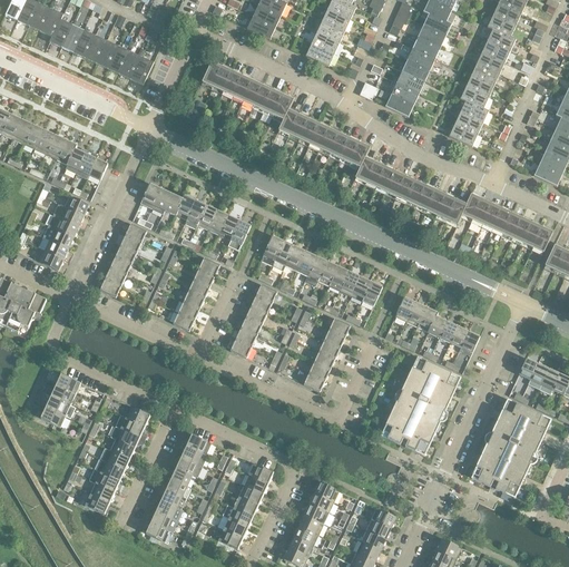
[(17,19),(26,0),(11,0),(6,13),(17,19)]
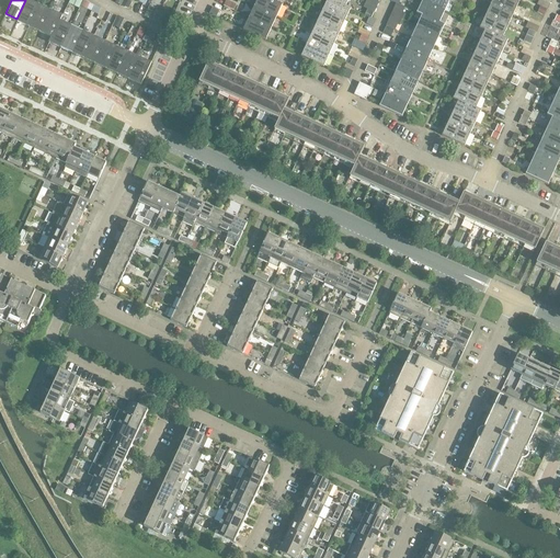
[(27,24),(37,3),(31,0),(25,0),(16,19),(27,24)]
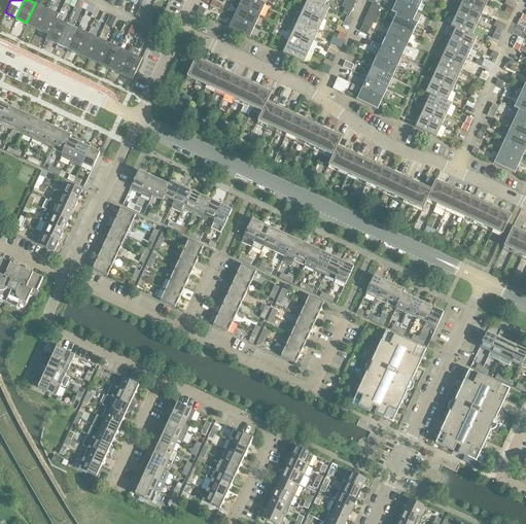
[(264,2),(259,0),(240,0),(239,4),(258,13),(264,2)]
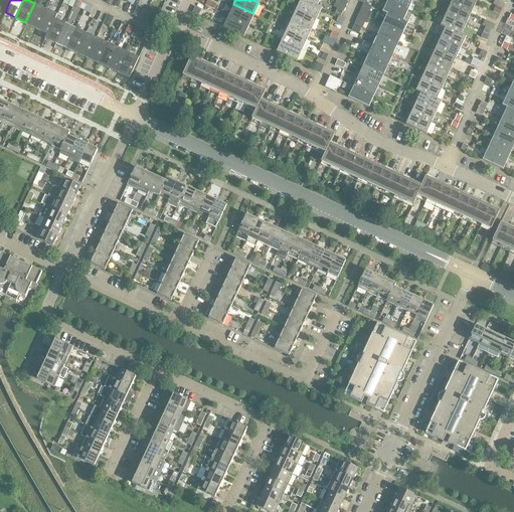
[(299,0),(296,7),(315,16),(320,5),(316,3),(315,4),(307,0),(299,0)]
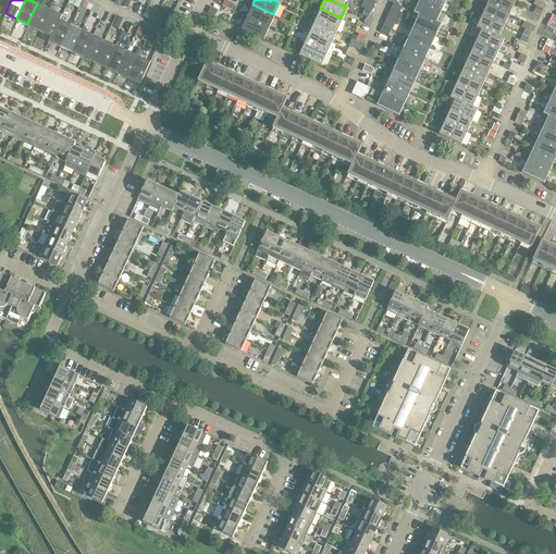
[(440,9),(421,0),(419,0),(414,11),(418,13),(434,21),(435,20),(440,9)]
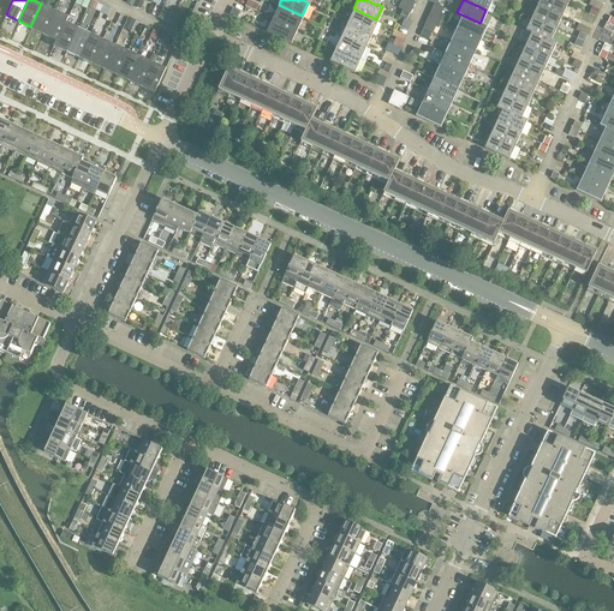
[(465,0),(486,10),(490,0),(465,0)]
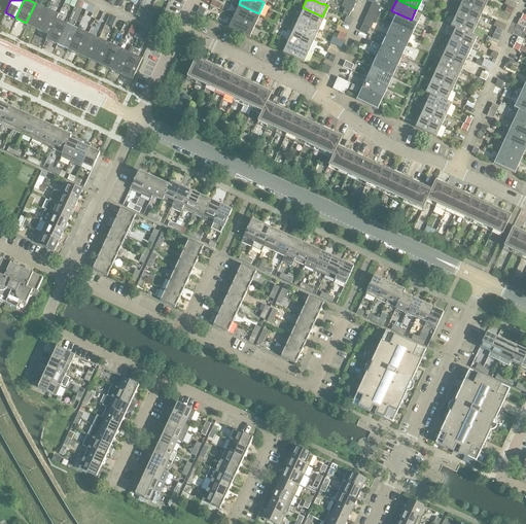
[(486,1),(484,0),(461,0),(460,2),(481,11),(486,1)]
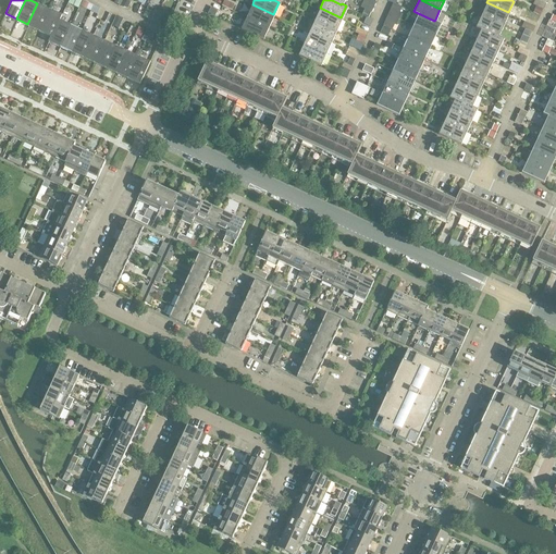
[(400,4),(396,2),(393,1),(390,7),(398,11),(400,4)]
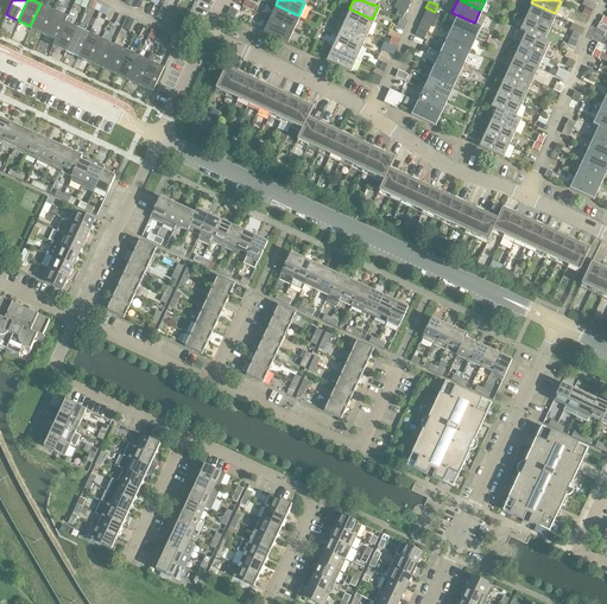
[(555,13),(531,2),(525,16),(549,26),(555,13)]
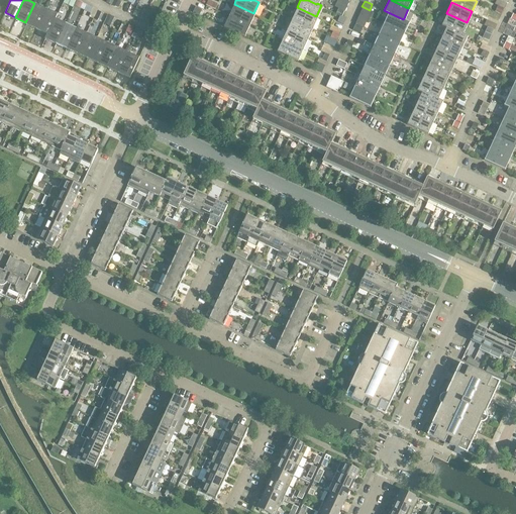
[(36,27),(45,8),(34,3),(25,22),(36,27)]
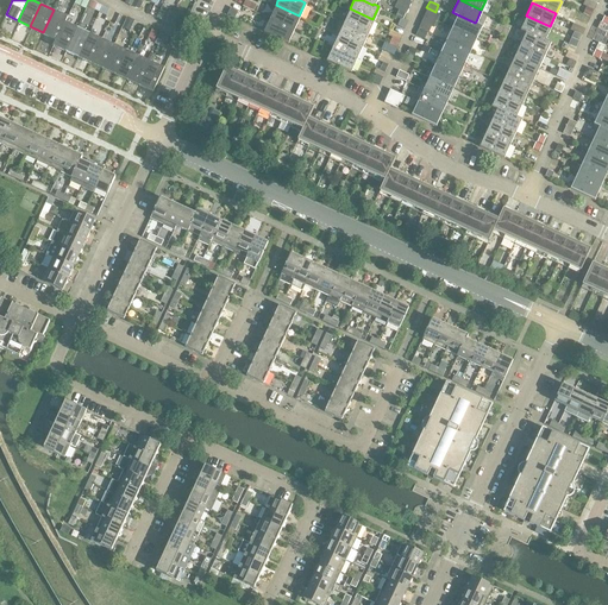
[(230,5),(226,12),(234,16),(237,8),(230,5)]
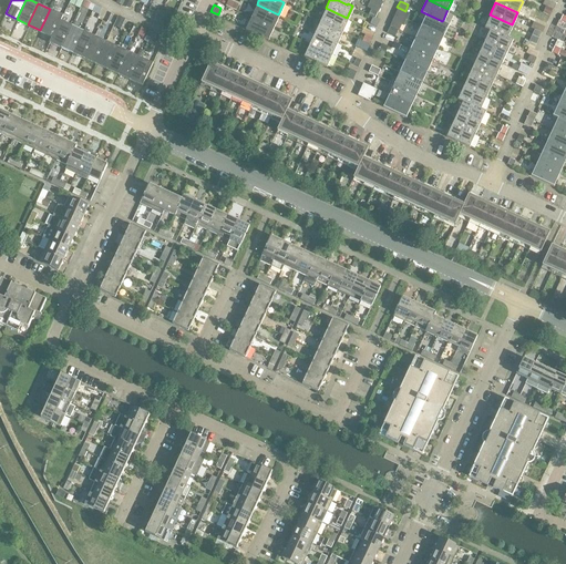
[(273,26),(278,14),(257,4),(251,17),(273,26)]
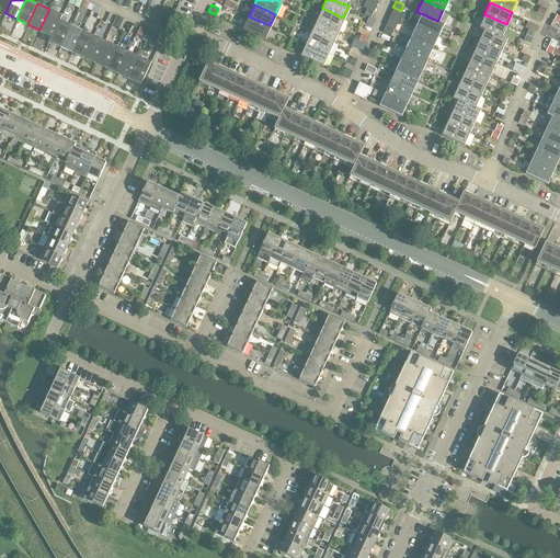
[(539,4),(536,10),(543,13),(545,7),(539,4)]
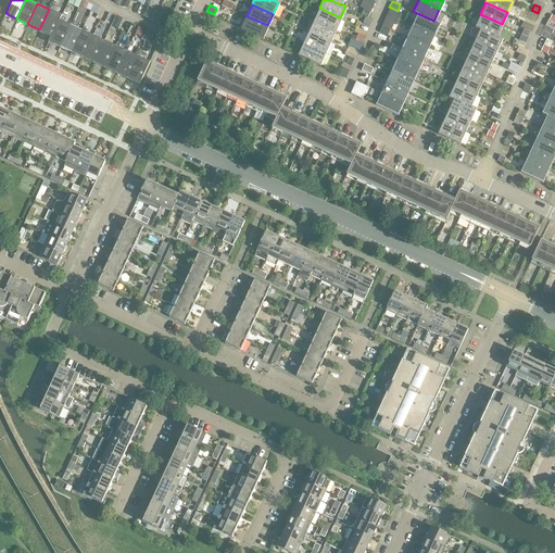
[(360,13),(364,15),(366,15),(368,10),(363,7),(360,13)]
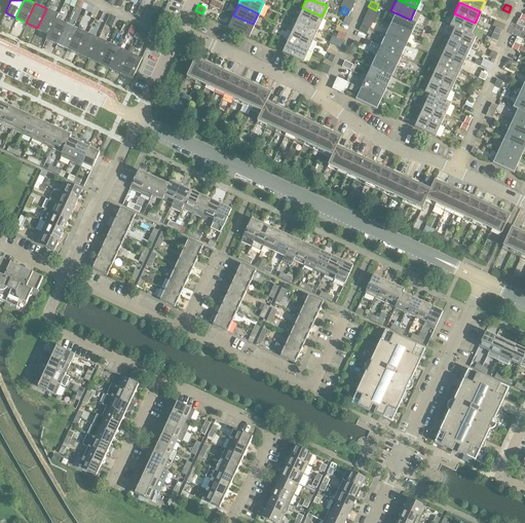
[(322,16),(302,7),(297,17),(316,27),(322,16)]
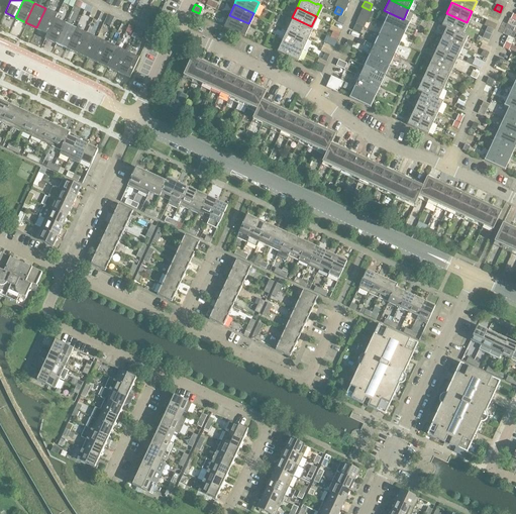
[(55,17),(57,13),(45,8),(36,27),(46,32),(47,32),(55,17)]
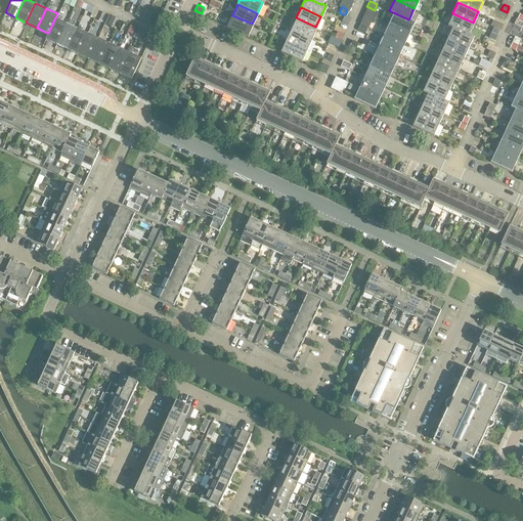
[(109,12),(104,20),(111,25),(115,15),(109,12)]
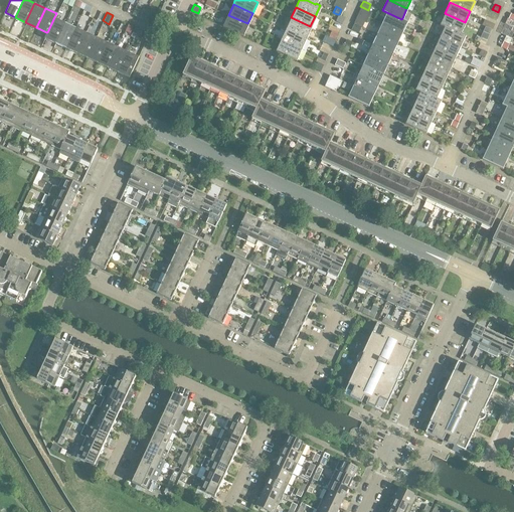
[(386,12),(382,22),(401,31),(406,20),(402,18),(401,19),(386,12)]
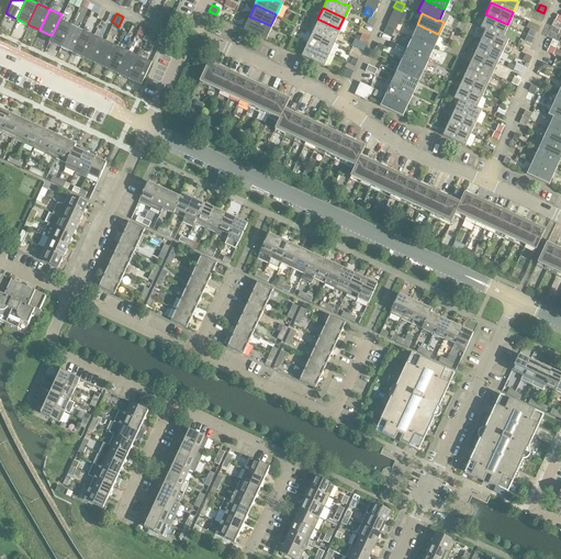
[(507,24),(485,14),(480,25),(485,29),(485,28),(502,35),(507,24)]
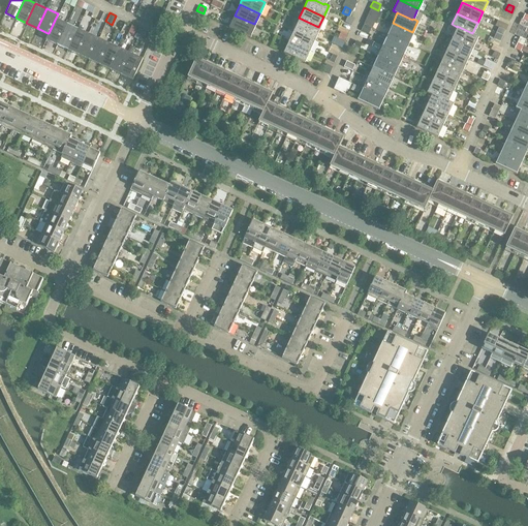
[(154,14),(151,21),(154,22),(157,24),(160,18),(154,14)]
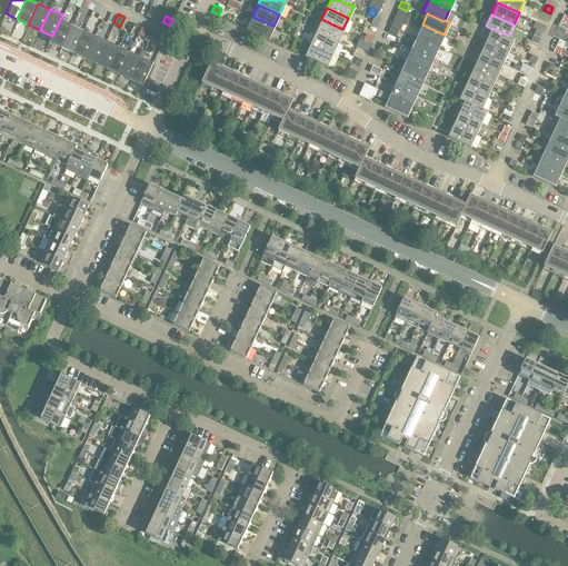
[(379,19),(375,16),(372,16),(370,22),(377,25),(379,19)]
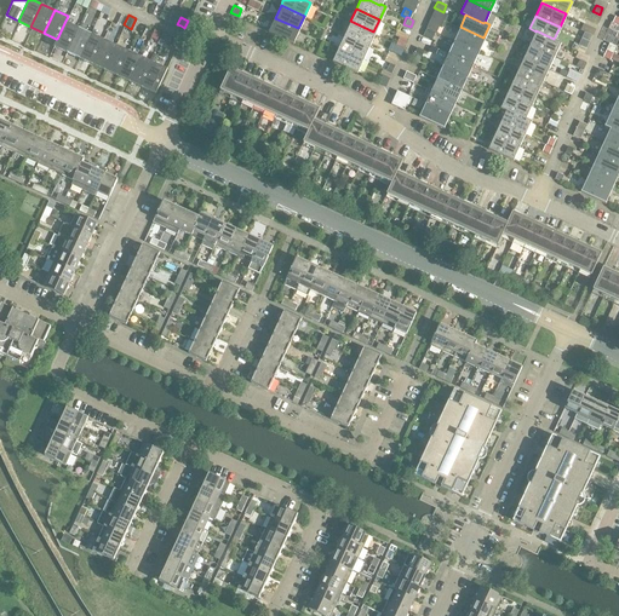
[(292,41),(298,28),(275,18),(269,30),(292,41)]
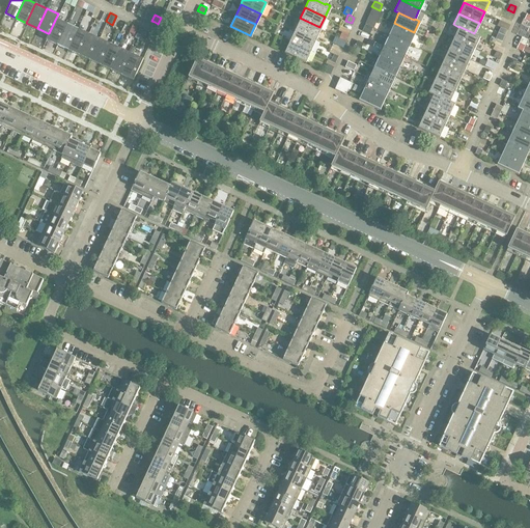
[(372,25),(374,20),(367,16),(364,22),(372,25)]
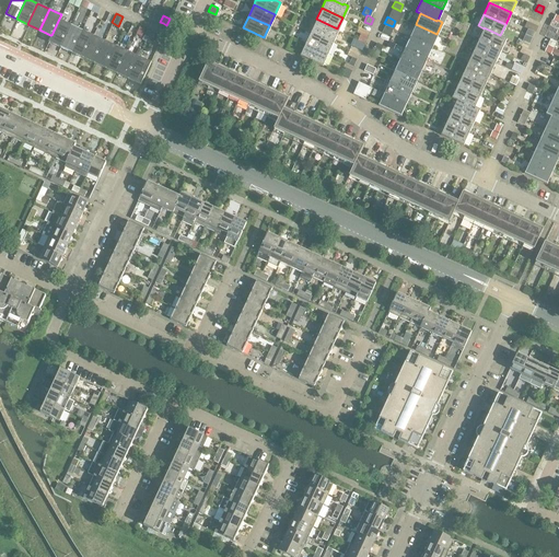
[(60,45),(70,24),(59,19),(51,35),(50,35),(48,39),(60,45)]
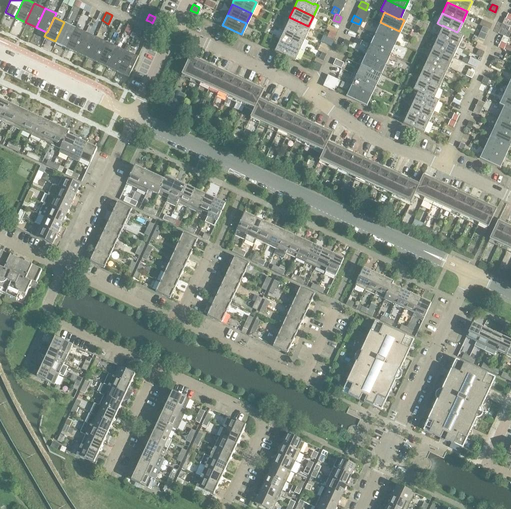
[(308,26),(289,17),(284,28),(303,37),(308,26)]
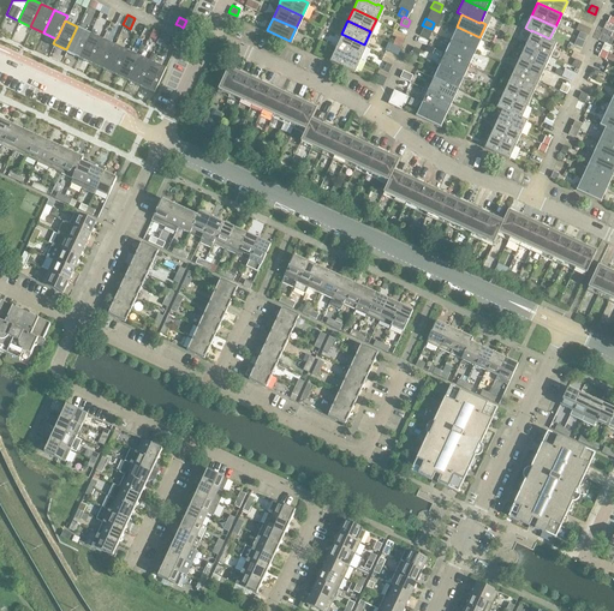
[(422,25),(418,33),(428,37),(431,29),(422,25)]
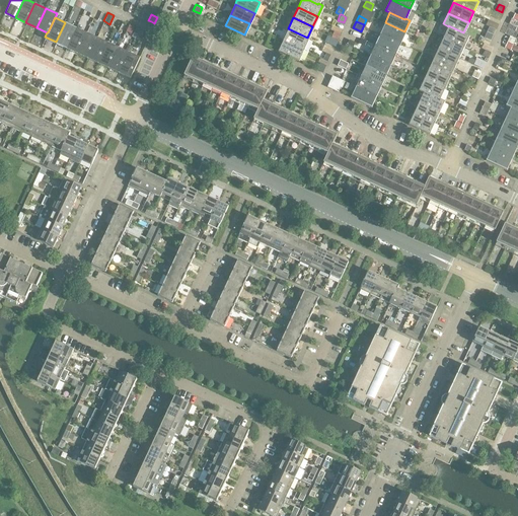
[(66,47),(75,27),(65,22),(56,42),(66,47)]
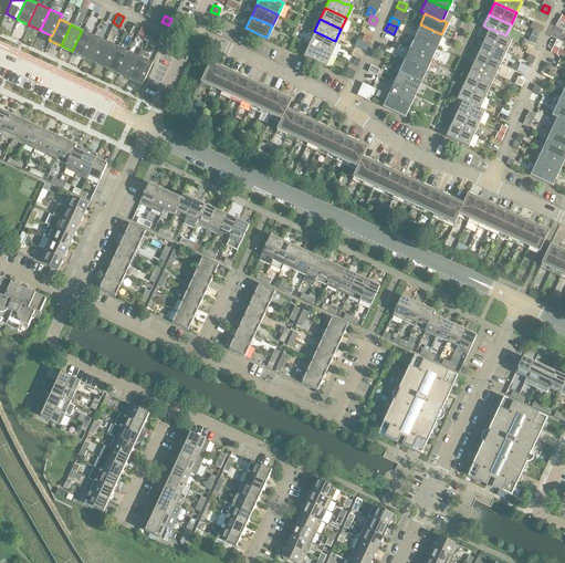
[(441,34),(420,24),(415,35),(436,45),(441,34)]
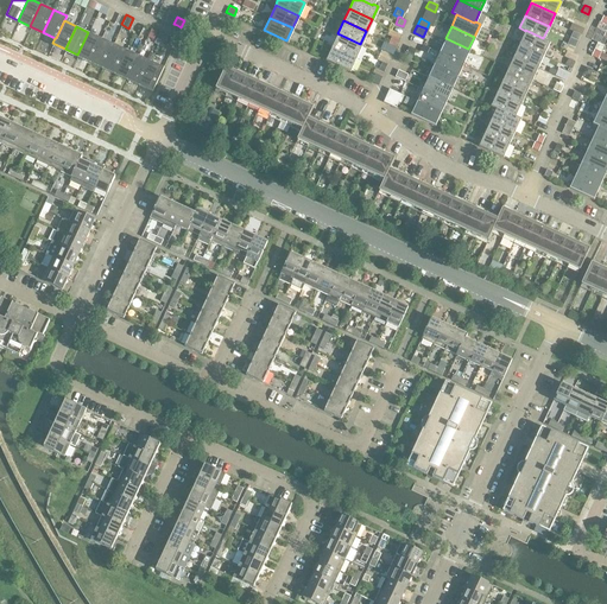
[(525,30),(525,31),(519,43),(543,53),(549,40),(543,38),(525,30)]
